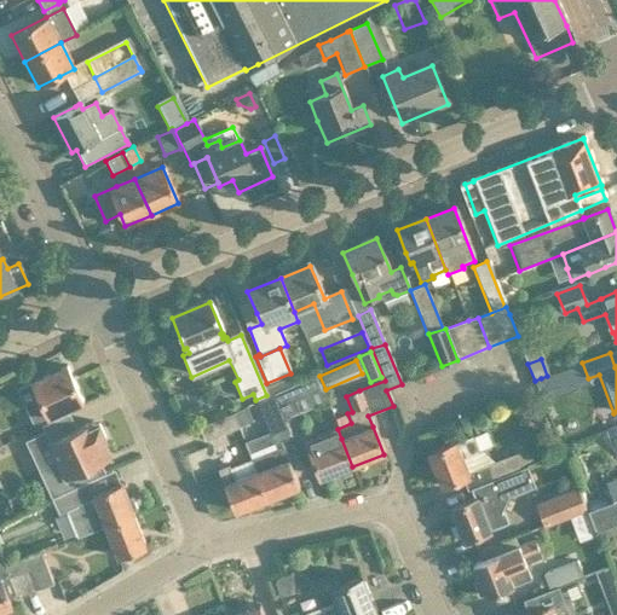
[(16,390),(27,412),(32,425),(81,402),(65,367),(16,390)]
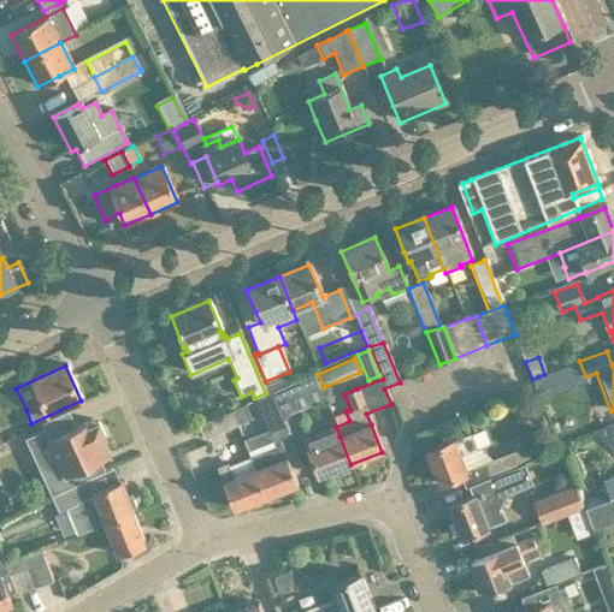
[(313,374),(273,392),(283,417),(297,411),(291,399),(319,387),(313,374)]
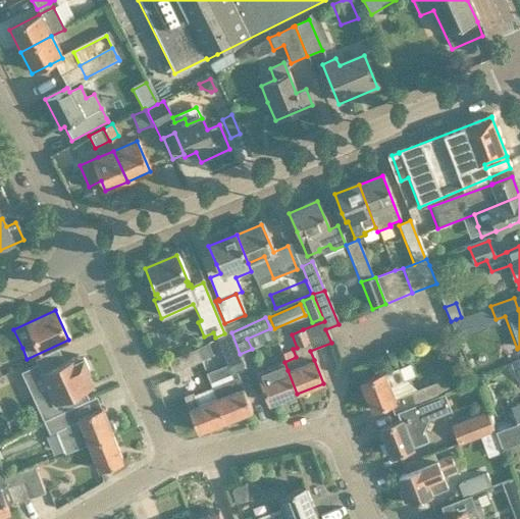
[(456,319),(451,321),(454,331),(457,339),(467,334),(461,317),(456,319)]
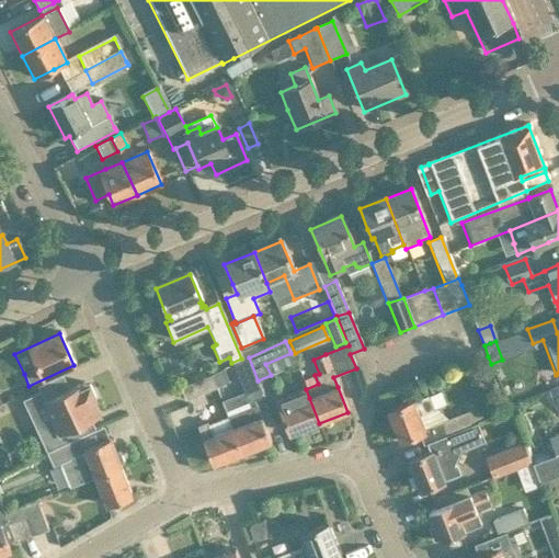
[(249,357),(231,365),(248,403),(263,398),(259,386),(257,380),(258,380),(249,357)]
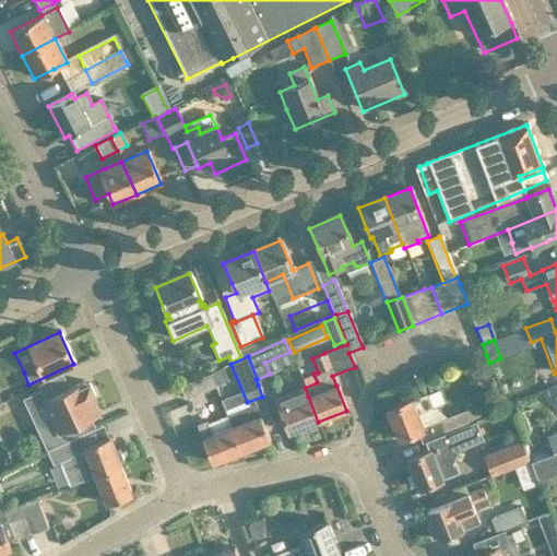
[(210,376),(200,380),(179,388),(184,401),(215,389),(210,376)]
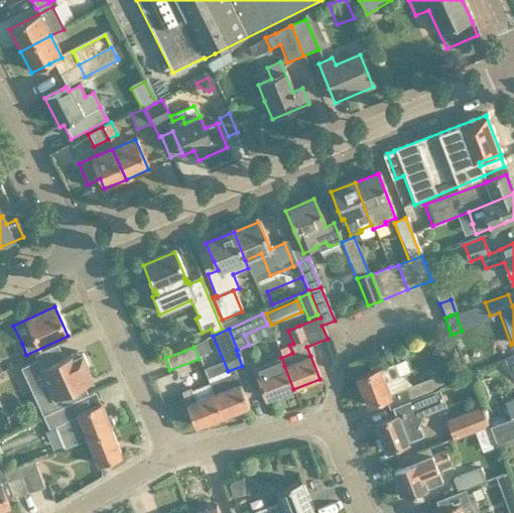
[(19,369),(24,378),(31,394),(41,416),(87,396),(86,394),(81,397),(78,390),(90,384),(84,369),(87,368),(82,356),(78,357),(76,353),(40,370),(36,361),(19,369)]
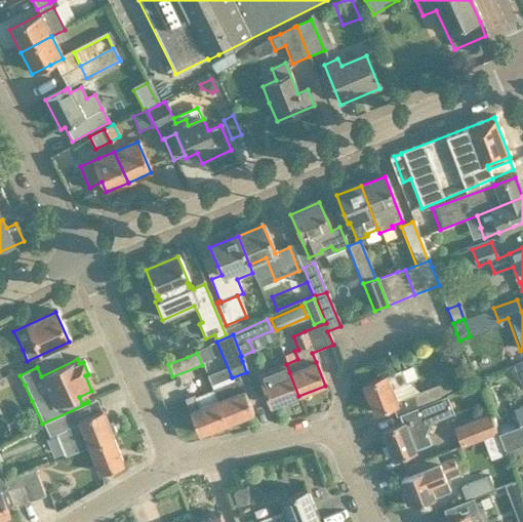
[(522,364),(511,369),(517,385),(522,382),(522,364)]
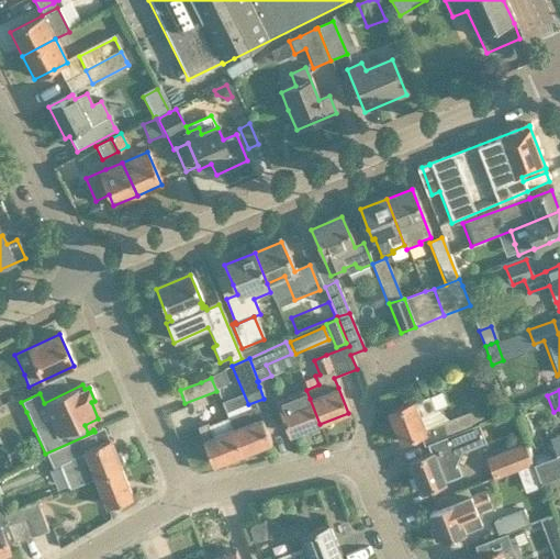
[(280,411),(282,415),(290,436),(320,424),(310,399),(280,411)]
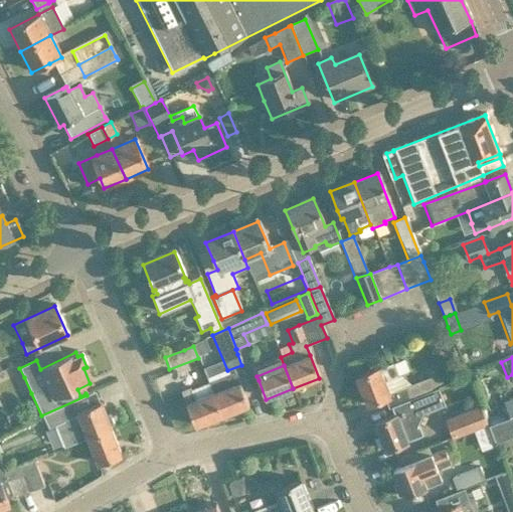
[(379,369),(374,371),(355,378),(366,405),(383,399),(387,409),(390,408),(435,389),(430,378),(410,385),(400,375),(396,376),(392,365),(379,370),(379,369)]
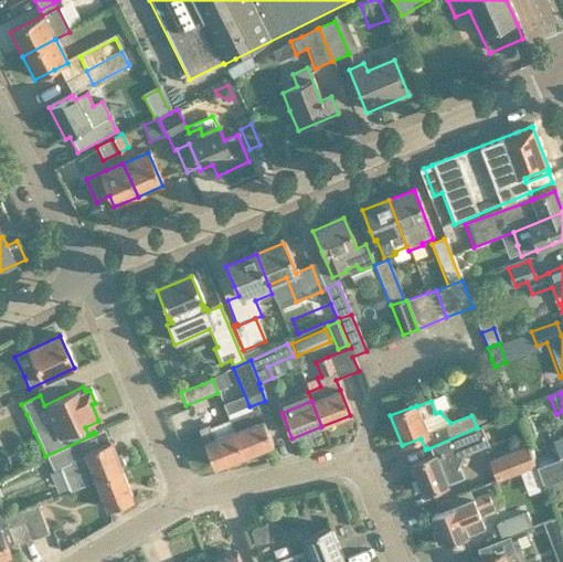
[(227,421),(227,423),(243,458),(272,446),(257,409),(227,421)]
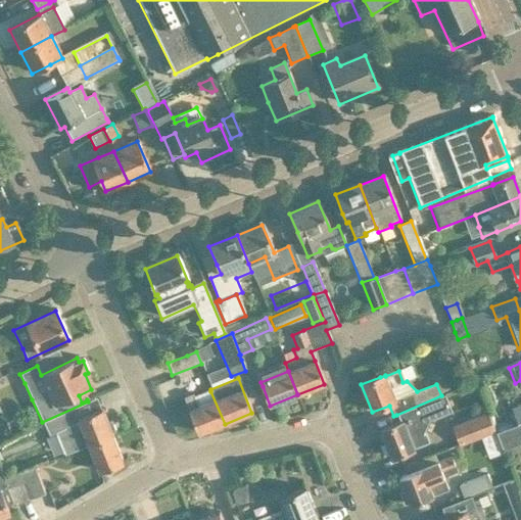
[(193,397),(192,394),(183,398),(197,434),(225,424),(210,391),(193,397)]
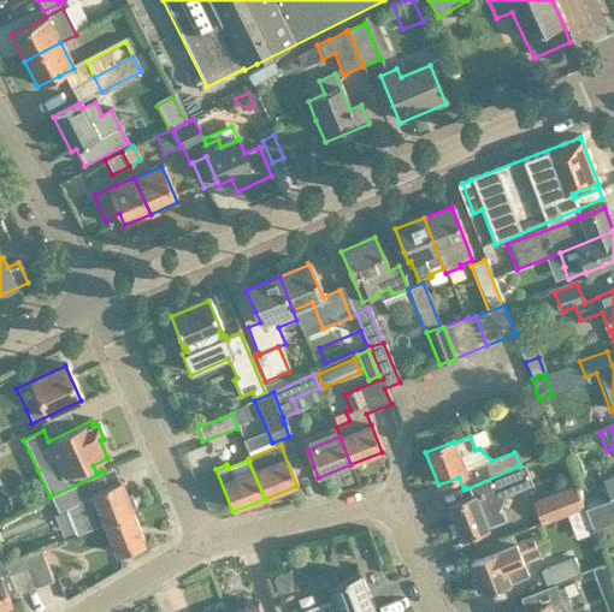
[(520,465),(467,488),(471,498),(447,507),(459,540),(502,523),(499,511),(505,497),(531,486),(524,465),(520,467),(520,465)]
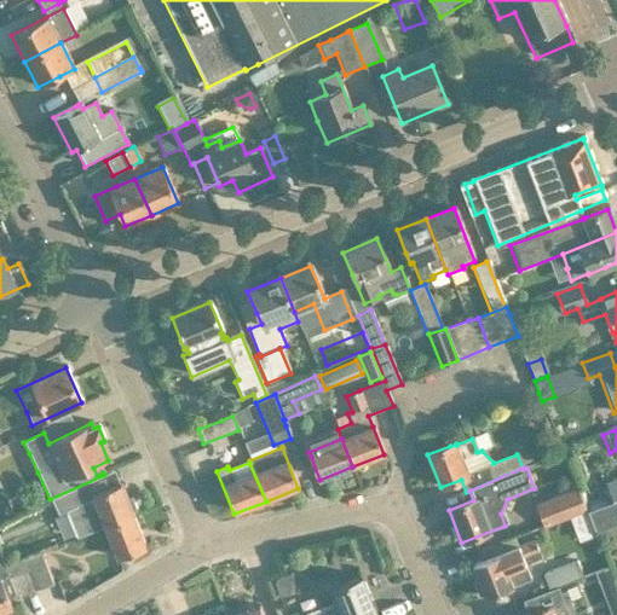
[(616,480),(604,485),(610,503),(616,499),(616,480)]
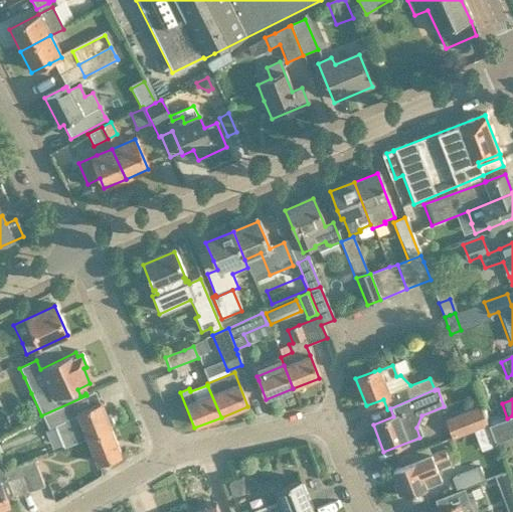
[(100,403),(80,411),(76,412),(72,402),(41,416),(48,430),(54,427),(63,449),(87,440),(110,431),(100,403)]
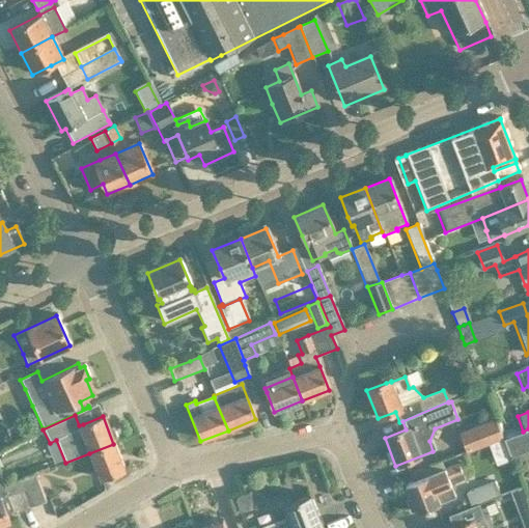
[(467,452),(502,438),(495,420),(460,435),(467,452)]
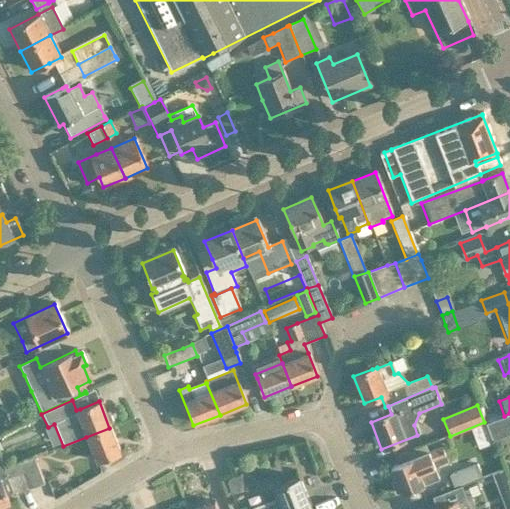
[(509,414),(486,424),(494,446),(509,439),(509,414)]
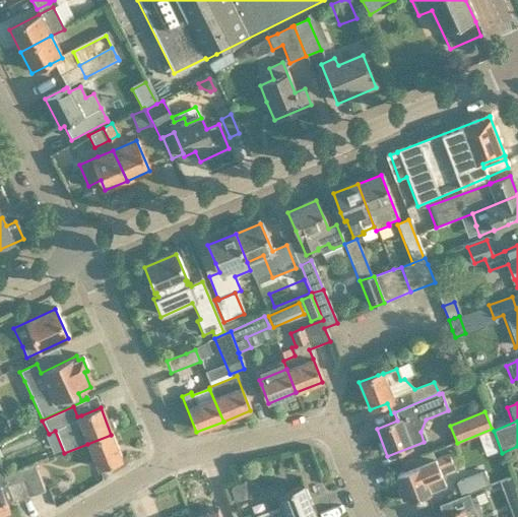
[(111,435),(87,444),(99,470),(122,461),(111,435)]
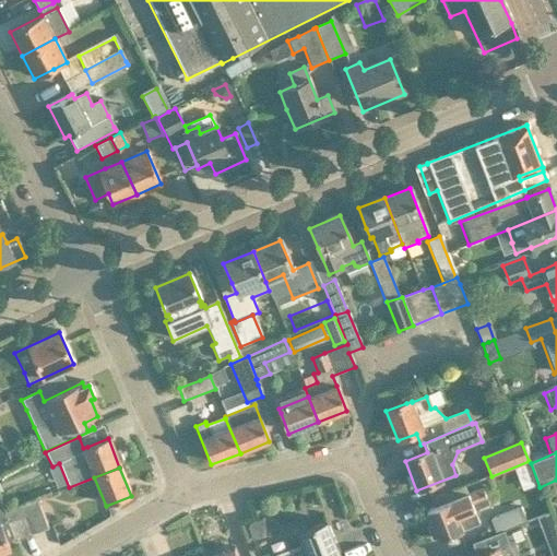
[(486,500),(482,489),(425,512),(431,528),(427,530),(431,541),(436,540),(437,542),(478,525),(473,510),(487,504),(486,500)]
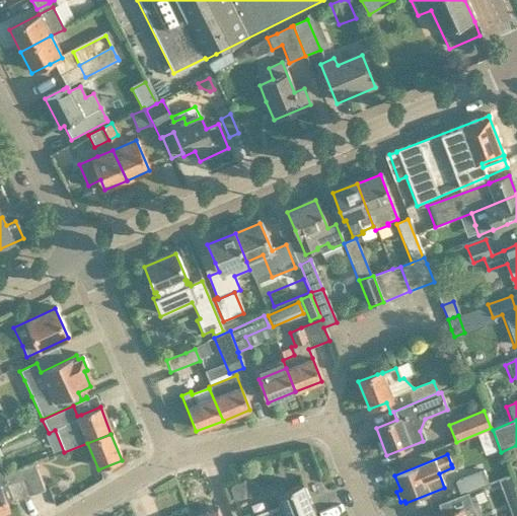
[(33,464),(18,470),(28,497),(44,491),(33,464)]
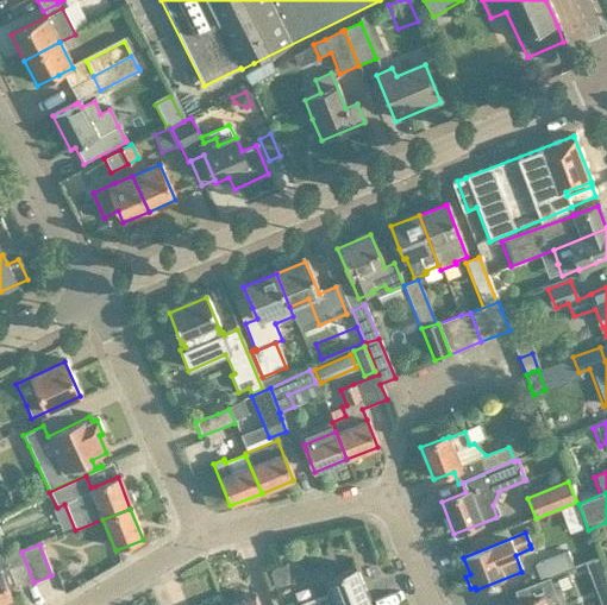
[(0,602),(10,599),(6,591),(14,588),(14,590),(33,583),(22,552),(5,559),(0,547),(0,602)]
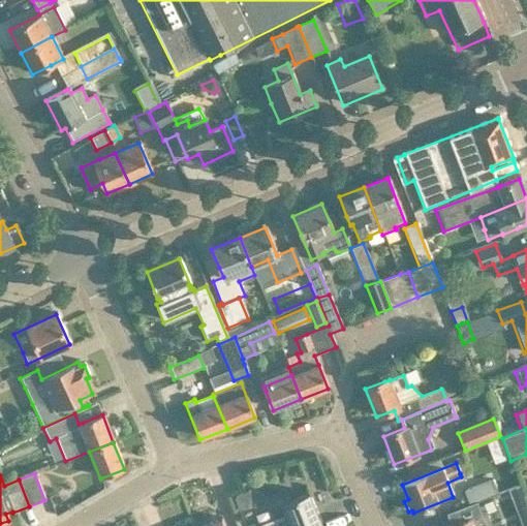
[(492,482),(464,493),(468,505),(475,503),(497,495),(492,482)]
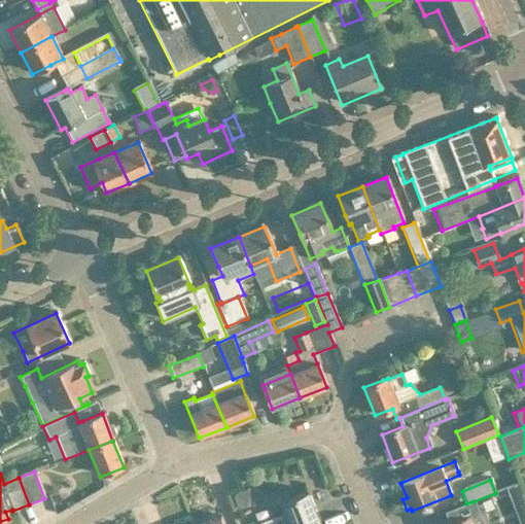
[(523,499),(521,493),(518,486),(506,490),(512,504),(523,499)]
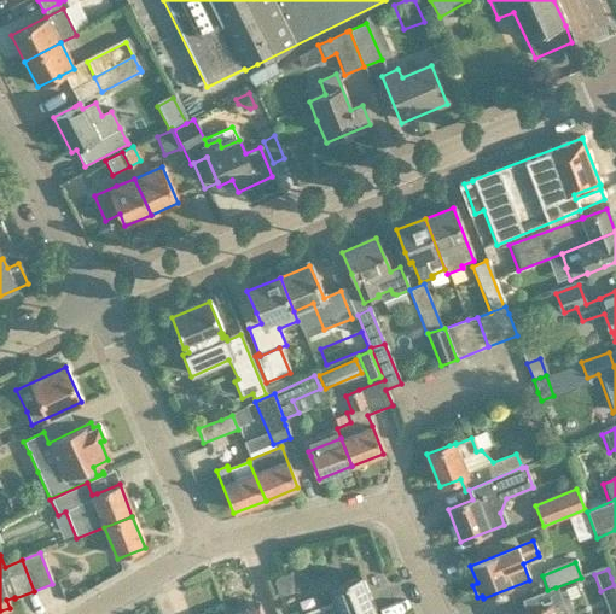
[(371,613),(375,612),(360,578),(331,590),(335,601),(304,613),(371,613)]
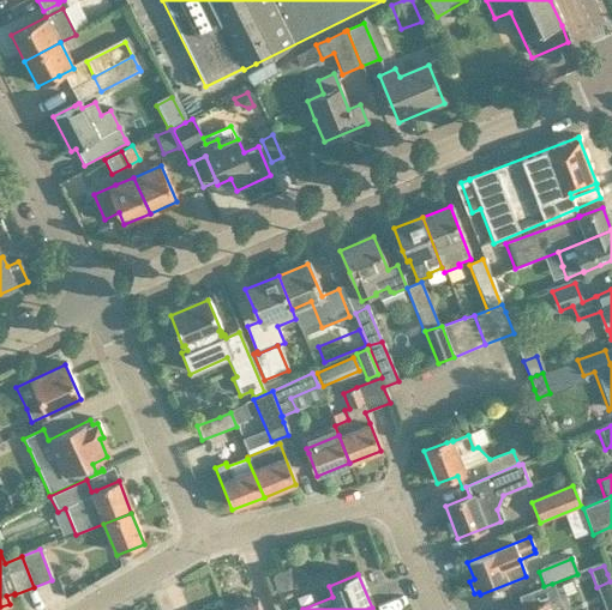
[(563,609),(552,584),(544,586),(523,595),(528,609),(563,609)]
